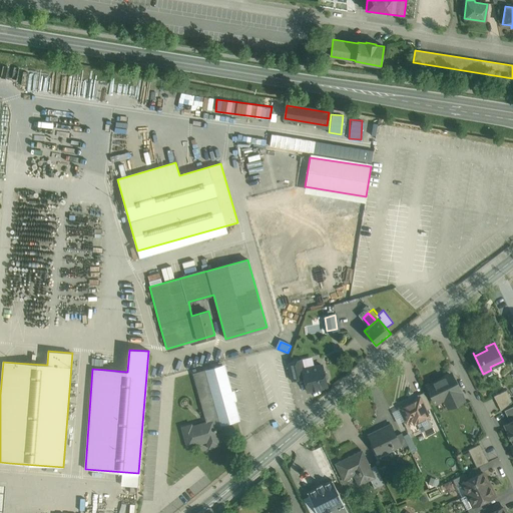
[(301,360),(289,363),(288,367),(291,381),(304,377),(302,370),(303,370),(301,360)]
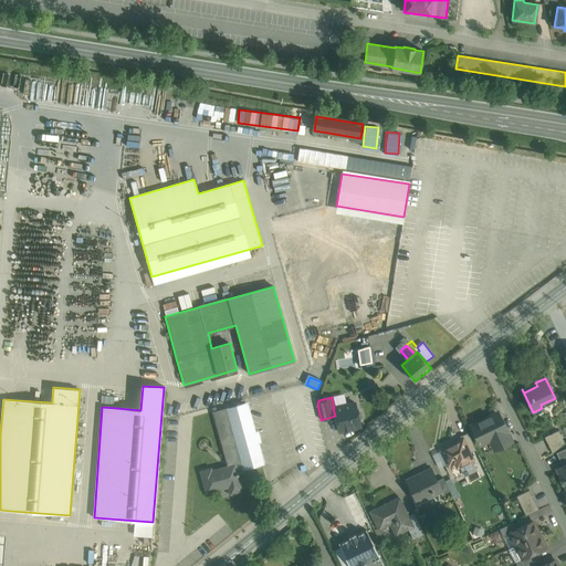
[(334,408),(333,408),(335,416),(339,432),(360,427),(359,420),(360,417),(359,411),(356,409),(355,402),(334,408)]
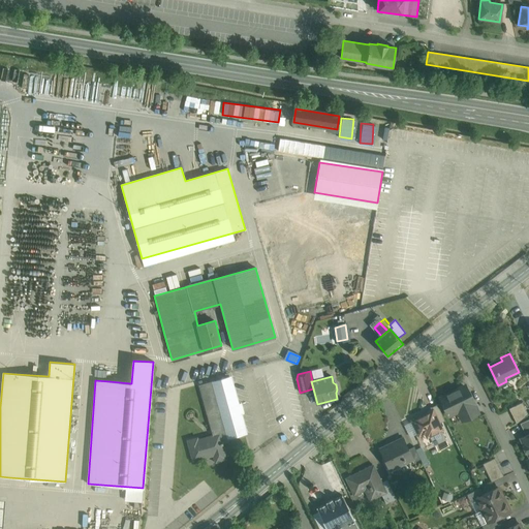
[(229,377),(199,385),(212,433),(212,434),(219,434),(220,439),(228,437),(228,438),(245,433),(240,413),(243,412),(241,403),(237,404),(229,377)]
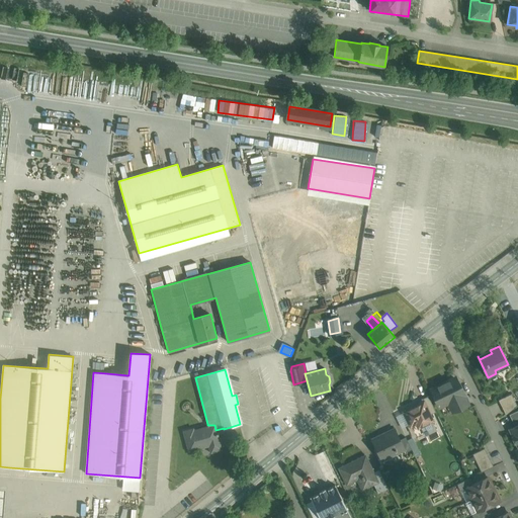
[(454,378),(431,390),(439,406),(448,402),(453,411),(467,404),(454,378)]
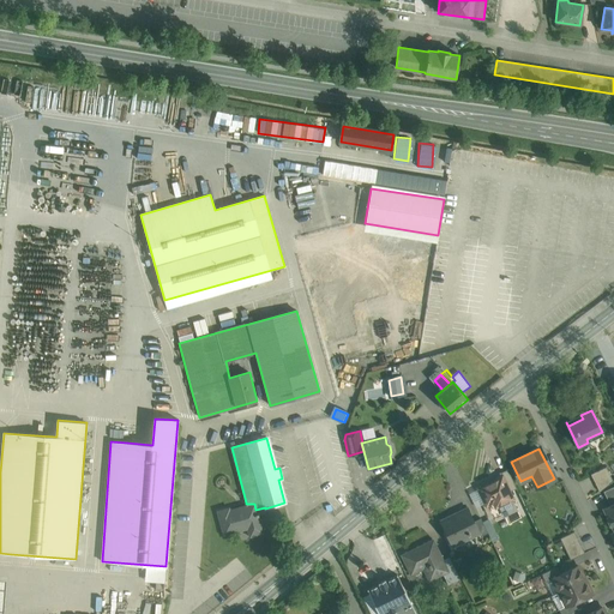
[(606,467),(590,475),(600,492),(613,482),(606,467)]
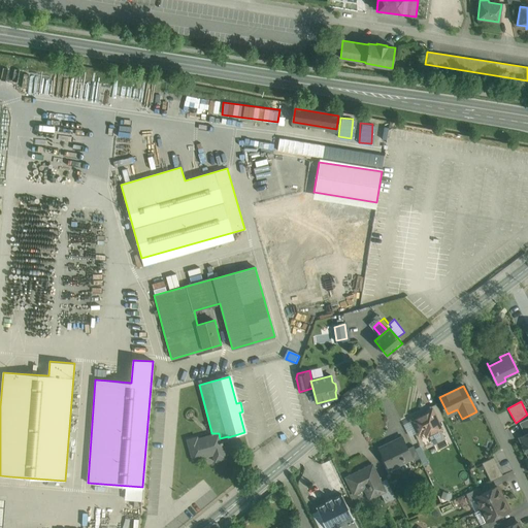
[(443,420),(436,404),(429,407),(431,410),(437,423),(443,420)]
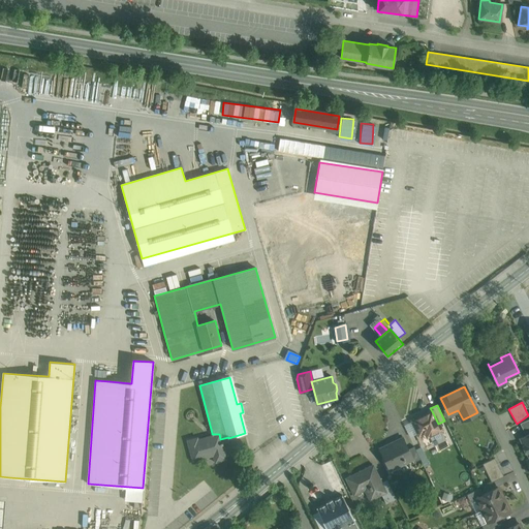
[(432,411),(412,421),(419,434),(427,430),(429,435),(440,429),(438,424),(432,411)]
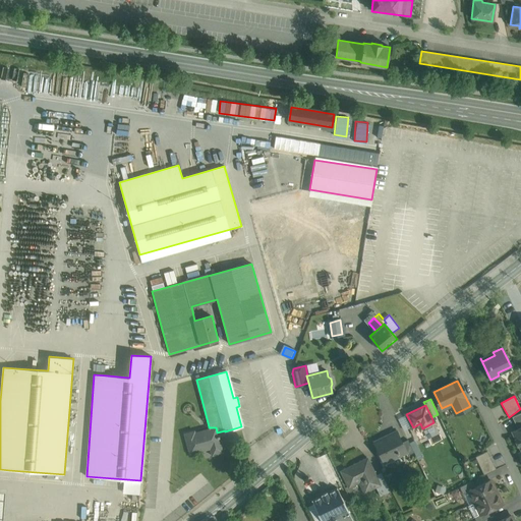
[(520,412),(512,417),(518,429),(520,427),(520,412)]
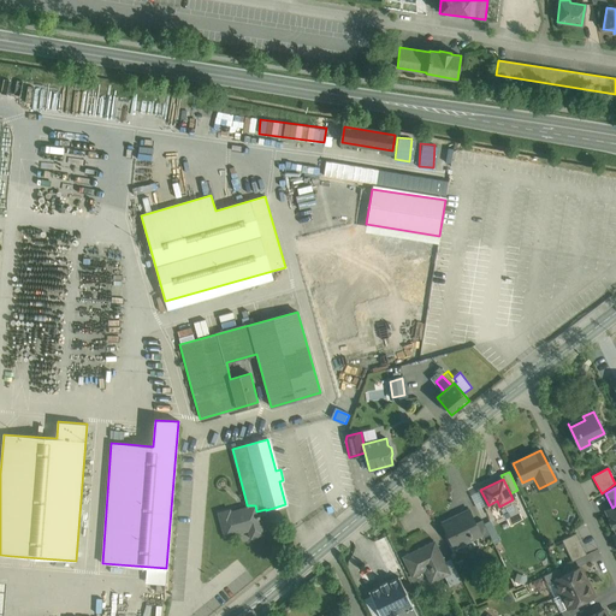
[(535,502),(542,514),(554,508),(548,495),(535,502)]
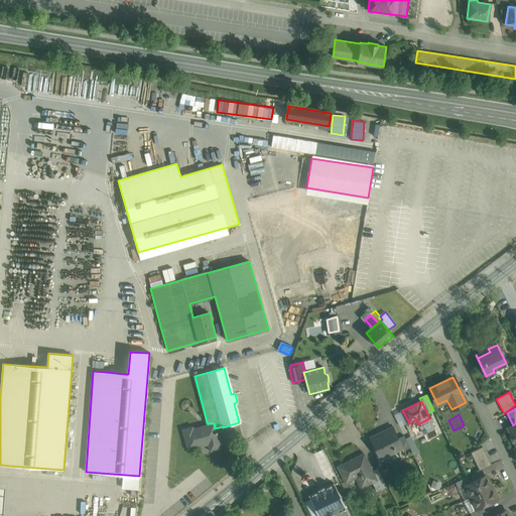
[(208,425),(192,429),(191,427),(182,430),(188,449),(208,443),(210,450),(217,448),(221,447),(217,433),(218,433),(218,431),(217,431),(215,428),(214,423),(207,423),(208,425)]
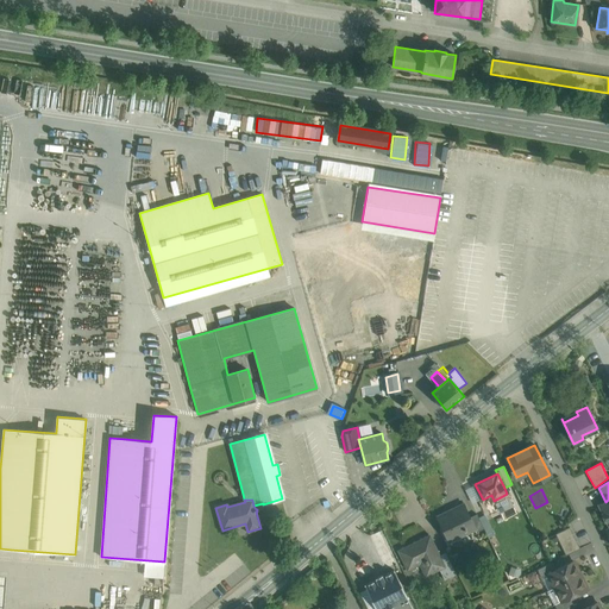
[(464,503),(437,518),(449,541),(475,529),(476,528),(470,516),(464,503)]
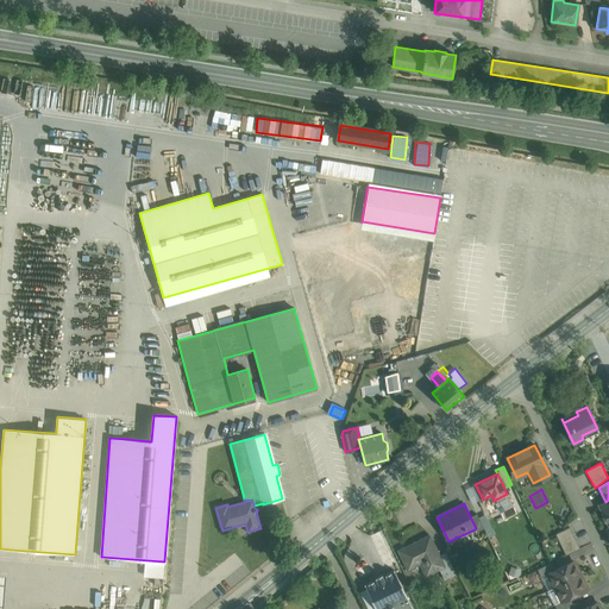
[(478,518),(476,514),(470,516),(476,528),(475,529),(476,532),(483,528),(478,518)]
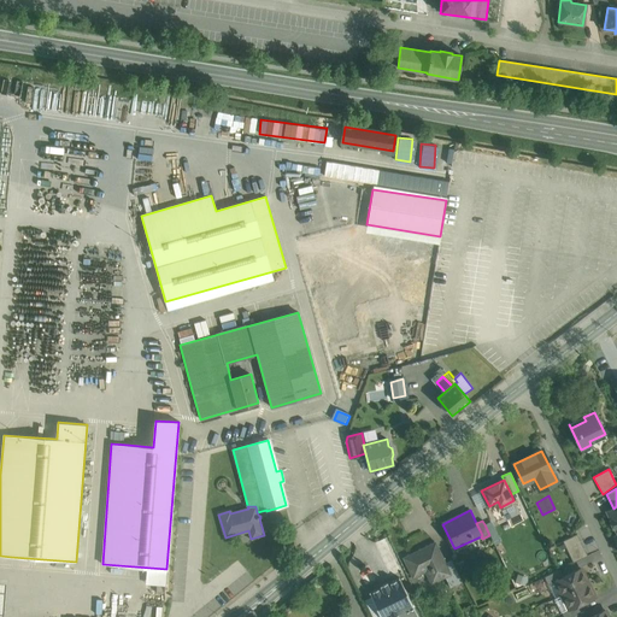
[(485,524),(489,535),(494,545),(500,541),(491,521),(485,524)]
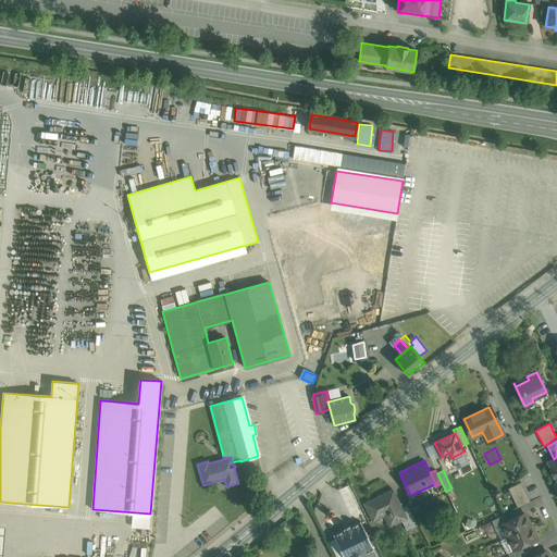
[(520,482),(508,489),(517,508),(530,502),(520,482)]
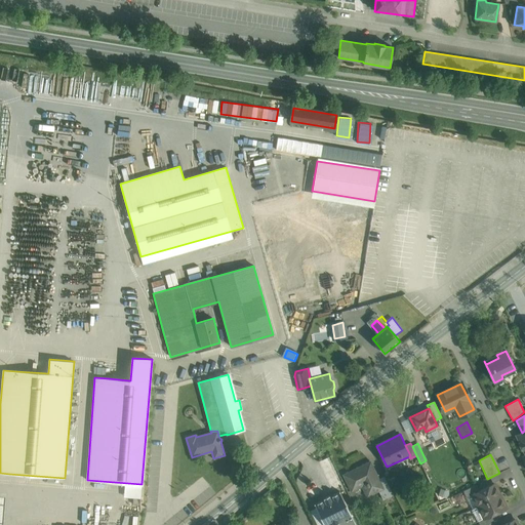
[(370,462),(344,475),(351,490),(366,483),(367,485),(368,485),(372,493),(378,490),(382,488),(378,479),(370,462)]
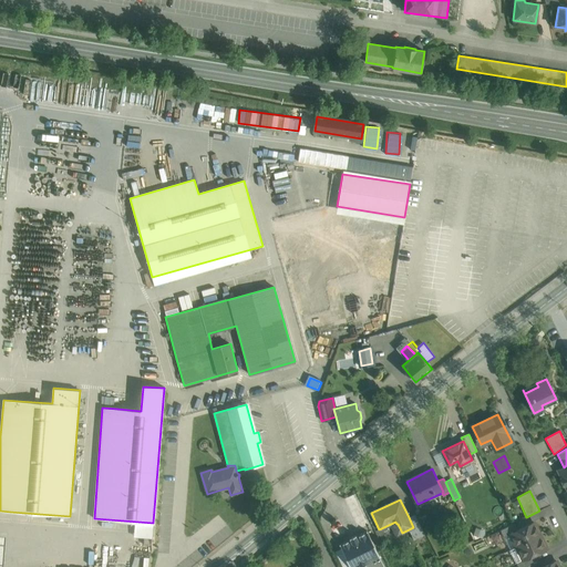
[(424,535),(414,515),(409,517),(413,527),(409,529),(413,539),(424,535)]
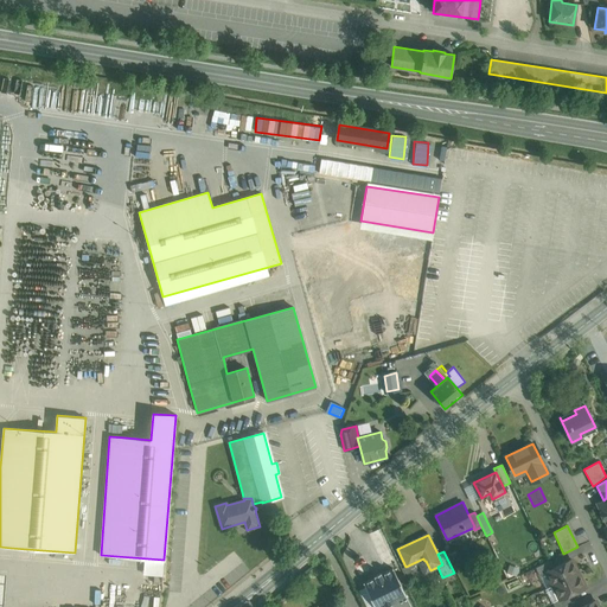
[(550,560),(535,568),(540,575),(547,572),(554,568),(550,560)]
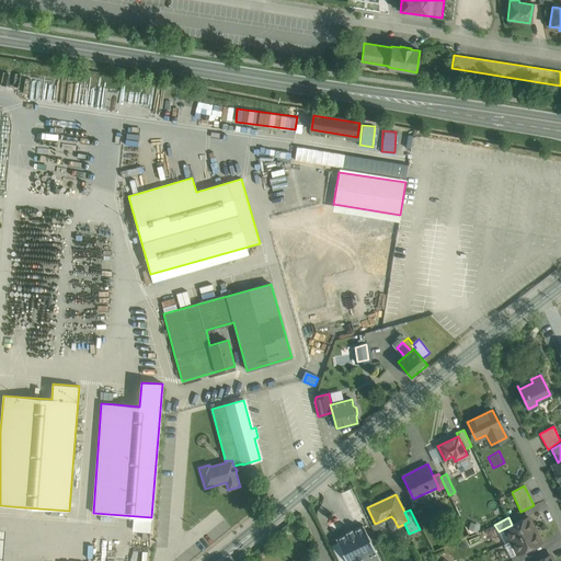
[(512,525),(505,528),(512,540),(534,529),(528,517),(512,525)]
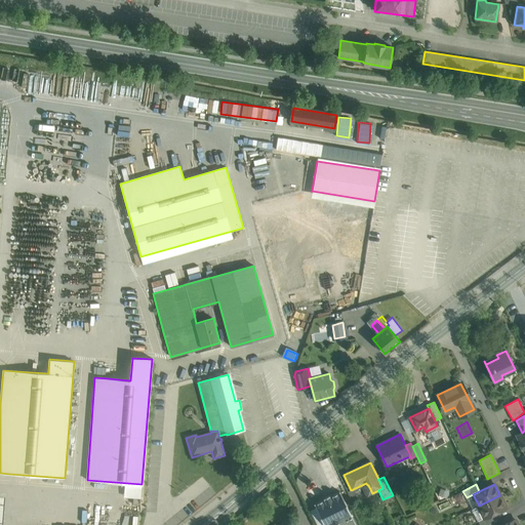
[(356,524),(339,491),(314,503),(323,524),(356,524)]
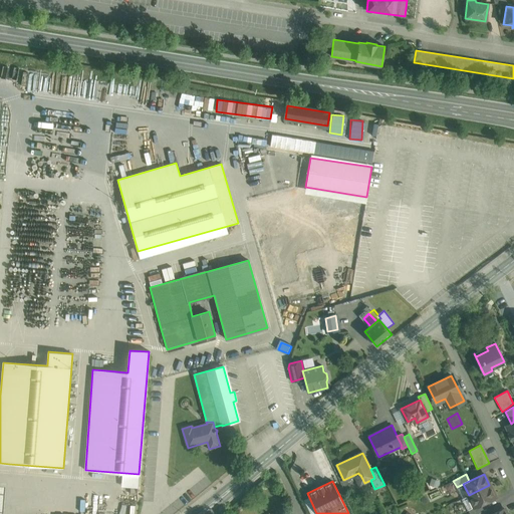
[(489,485),(469,495),(470,498),(463,501),(466,509),(468,509),(474,507),(481,504),(495,497),(489,485)]
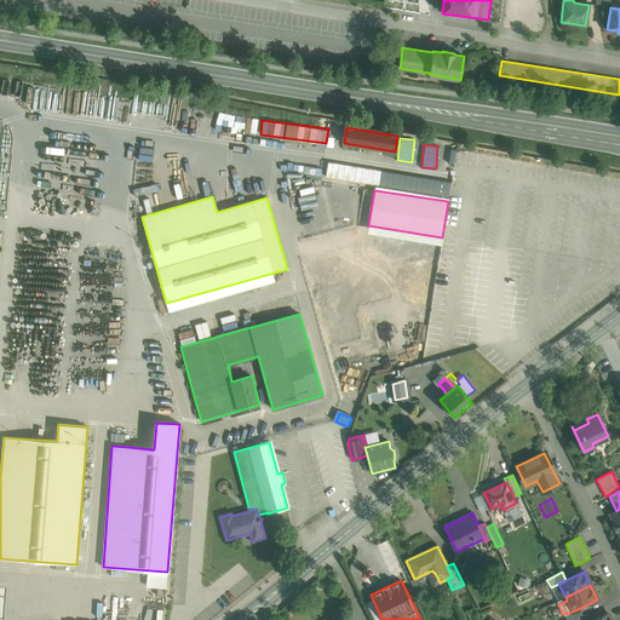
[(580,608),(572,612),(564,614),(564,615),(566,619),(574,619),(584,615),(580,608)]
